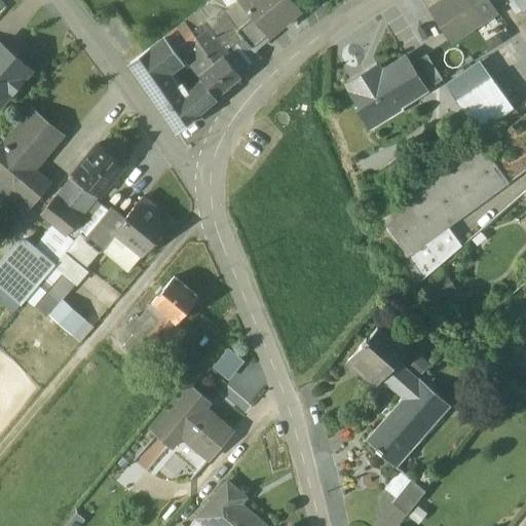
[(298,7),(292,0),(237,0),(252,17),(266,34),(298,7)]
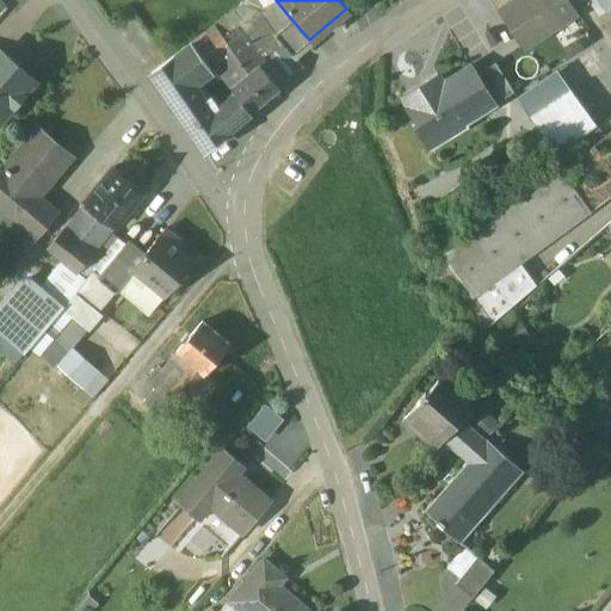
[(566,0),(514,0),(500,11),(523,45),(574,12),(571,6),(566,0)]
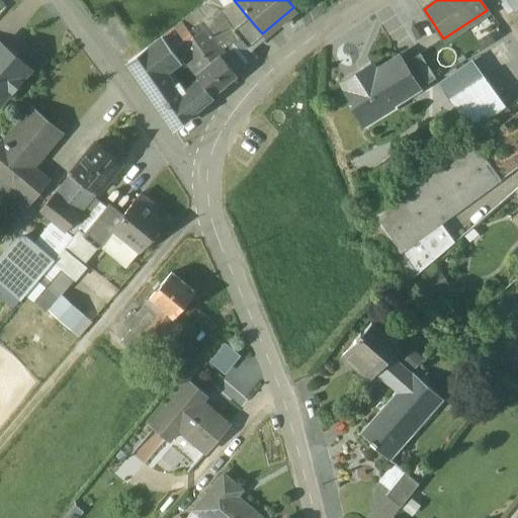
[(480,0),(484,5),(487,10),(499,3),(497,0),(480,0)]
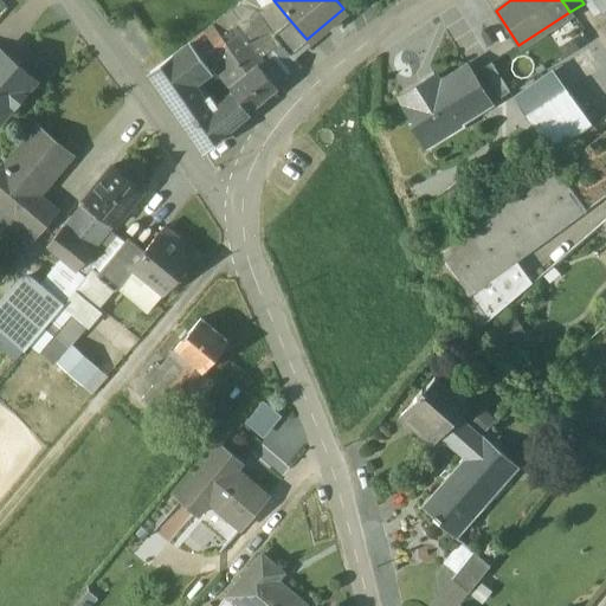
[(605,0),(595,0),(603,11),(605,7),(605,0)]
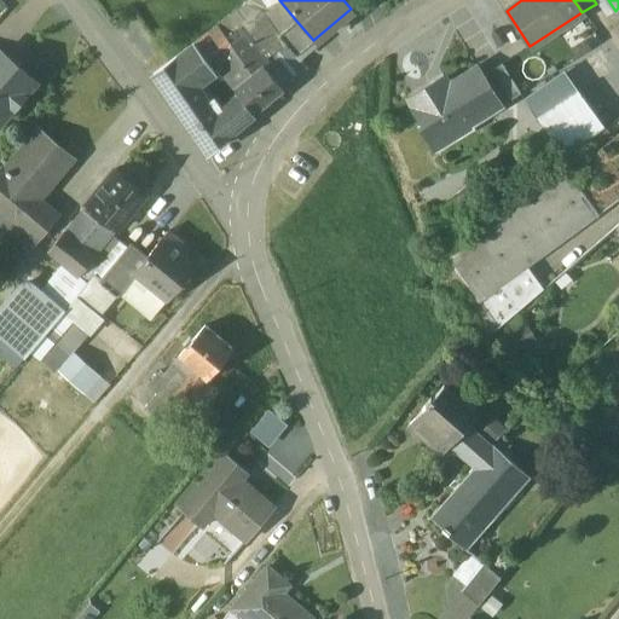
[(296,21),(277,38),(283,44),(294,57),(296,56),(313,40),(296,21)]
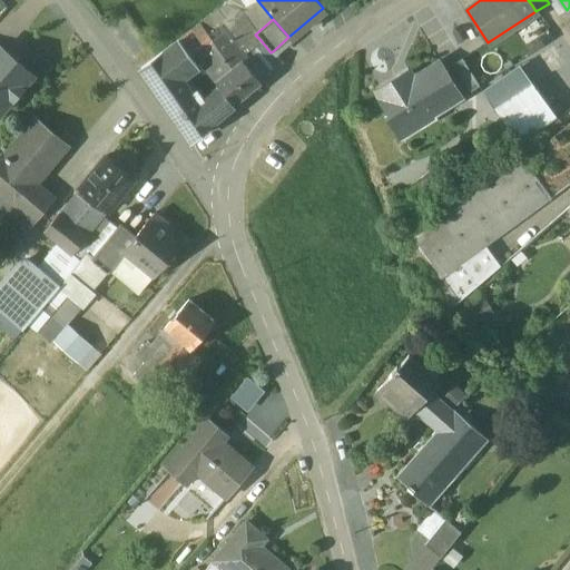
[(190,31),(182,38),(138,71),(165,105),(176,119),(189,137),(206,124),(194,107),(174,82),(200,61),(218,48),(207,33),(198,40),(190,31)]
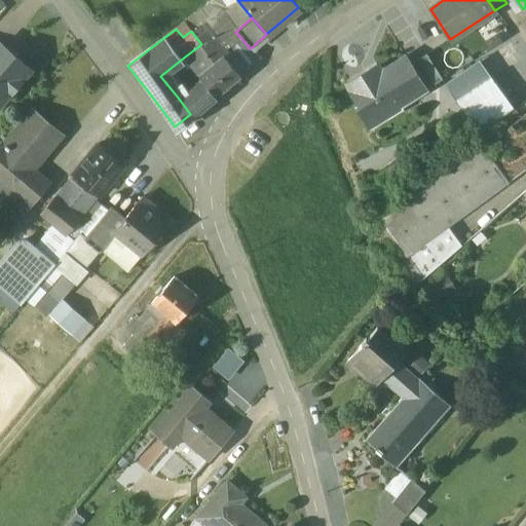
[(198,75),(223,55),(228,51),(214,34),(201,44),(185,57),(198,75)]
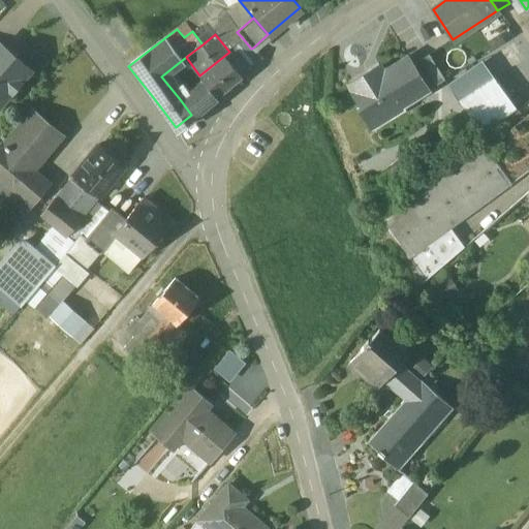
[(251,49),(242,37),(229,48),(247,68),(260,56),(253,48),(251,49)]
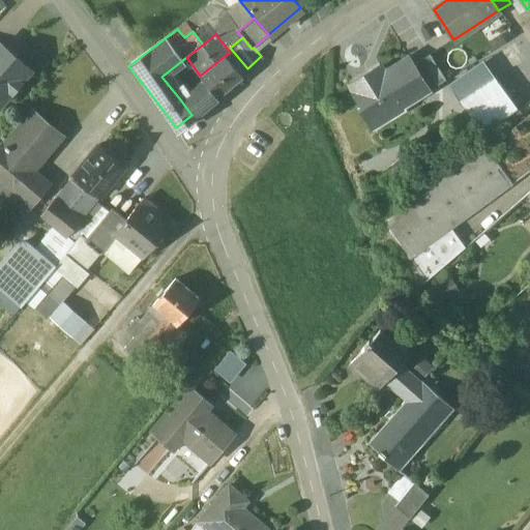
[(0,104),(6,104),(9,99),(9,93),(29,69),(0,45),(0,104)]
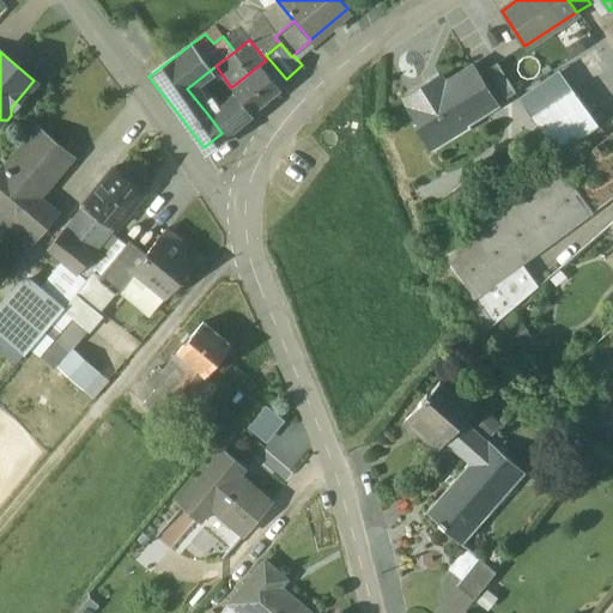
[(515,92),(496,62),(477,74),(496,104),(515,92)]
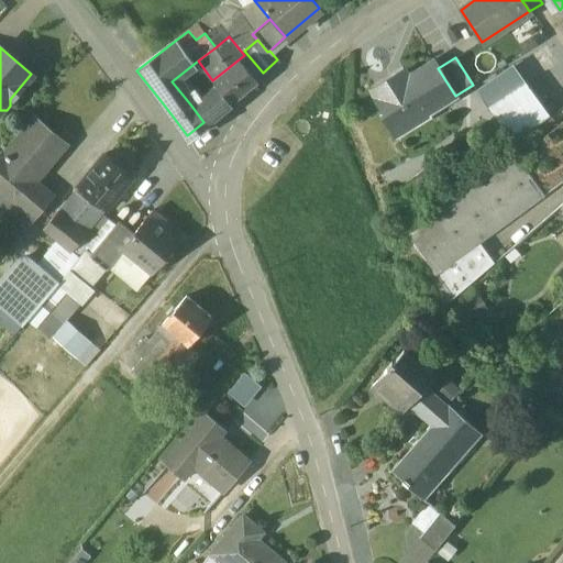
[(239,59),(212,80),(217,86),(230,102),(256,83),(239,59)]
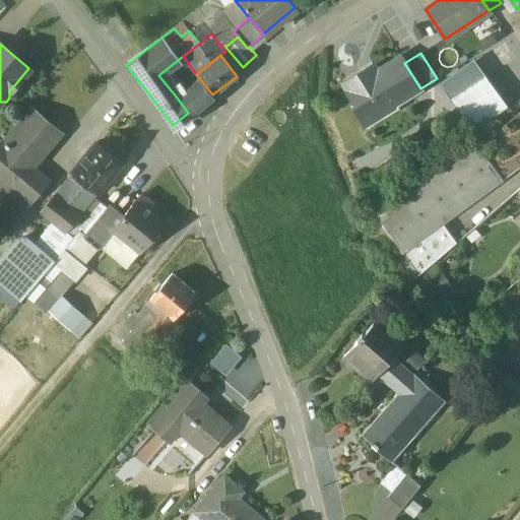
[(404,63),(399,56),(366,77),(362,71),(342,83),(355,105),(353,107),(364,123),(420,88),(404,63)]
